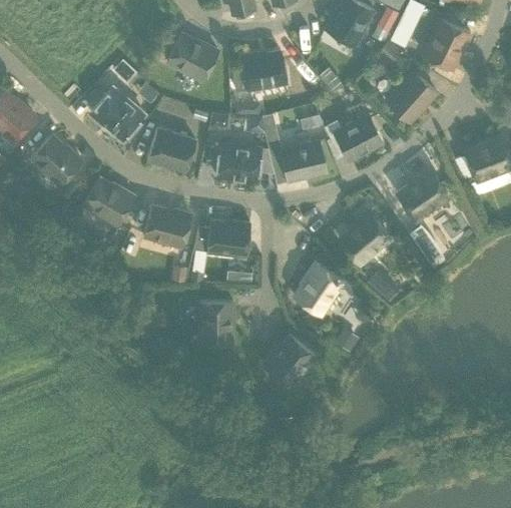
[(251,0),(223,0),(224,5),(230,4),(233,16),(254,11),(251,0)]
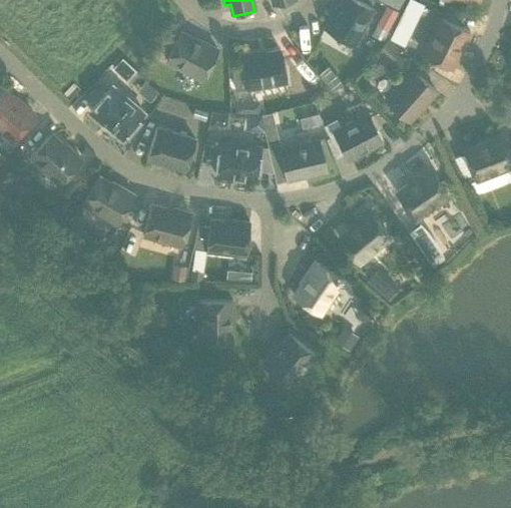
[(335,16),(326,32),(355,49),(375,14),(350,0),(346,0),(340,11),(341,12),(337,18),(335,16)]
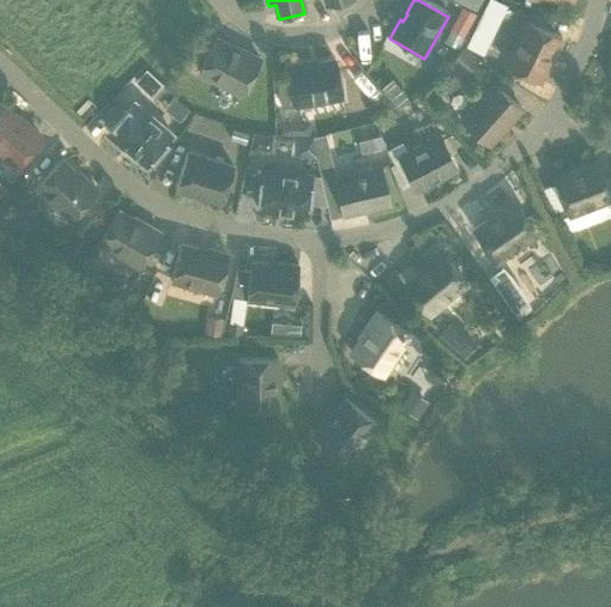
[(464,13),(452,36),(466,43),(478,20),(464,13)]
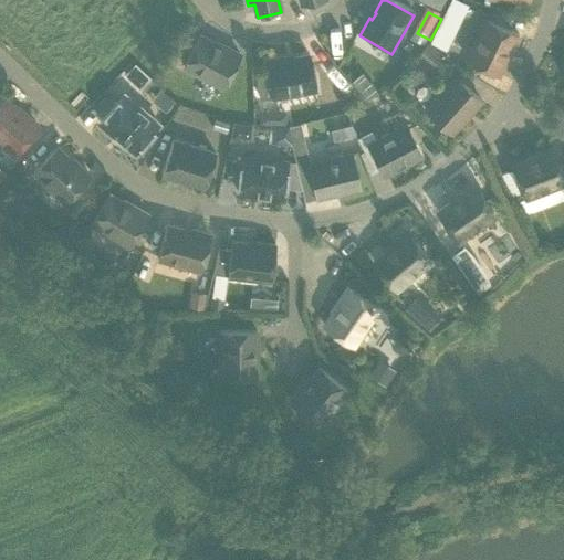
[(459,32),(444,24),(432,46),(449,54),(459,32)]
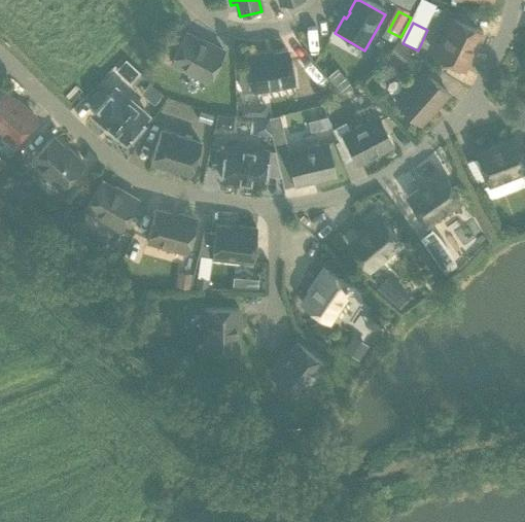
[(485,38),(454,23),(436,60),(465,74),(471,61),(471,60),(475,54),(477,55),(485,38)]
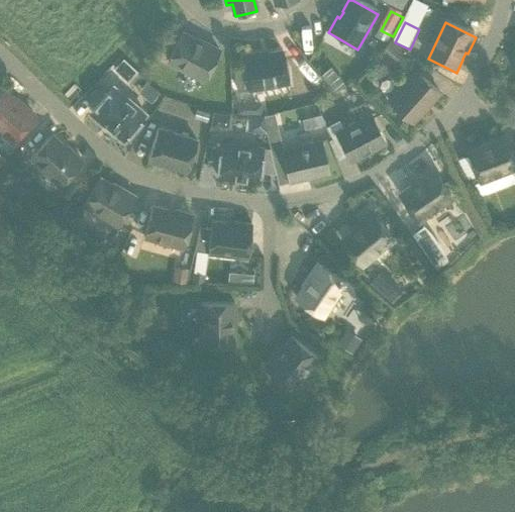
[(184,37),(169,66),(205,85),(220,55),(204,46),(203,48),(197,45),(198,44),(184,37)]
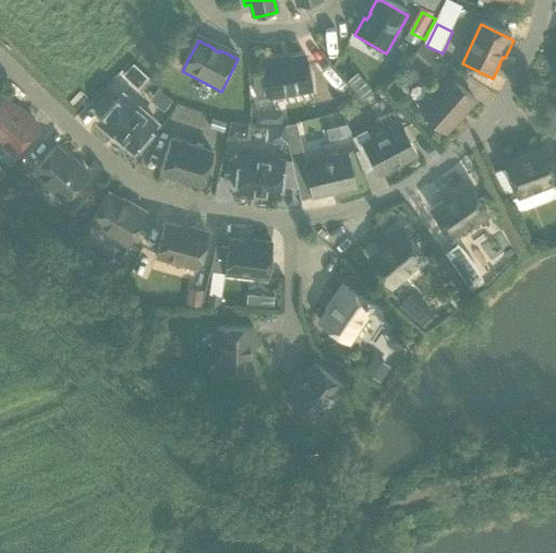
[(422,50),(413,60),(417,64),(425,71),(426,71),(435,61),(422,50)]
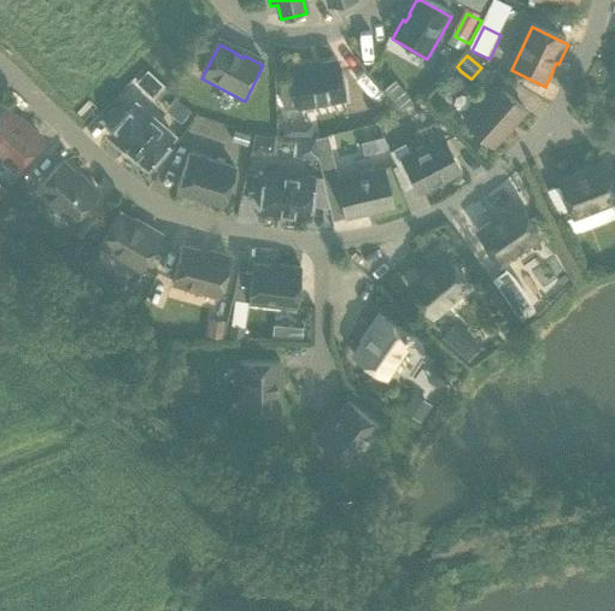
[(292,72),(299,112),(346,103),(339,65),(321,69),(321,70),(314,71),(314,69),(292,72)]
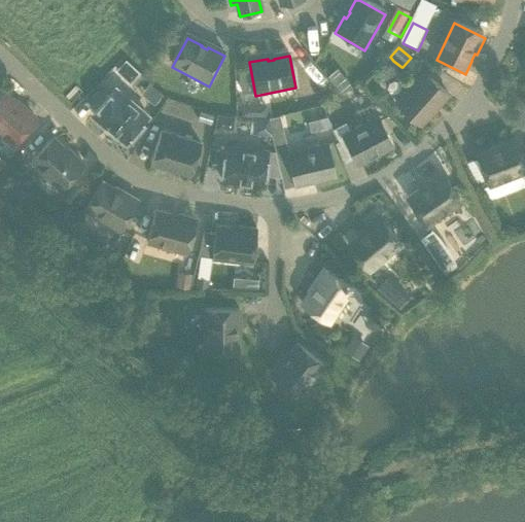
[(127,67),(117,77),(130,89),(131,89),(140,78),(127,67)]
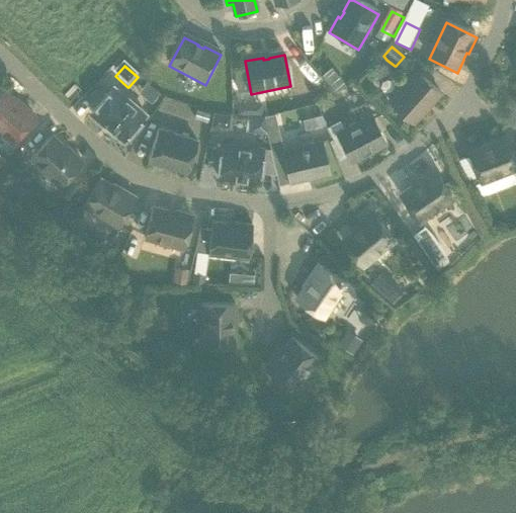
[(415,126),(441,97),(418,75),(391,105),(415,126)]
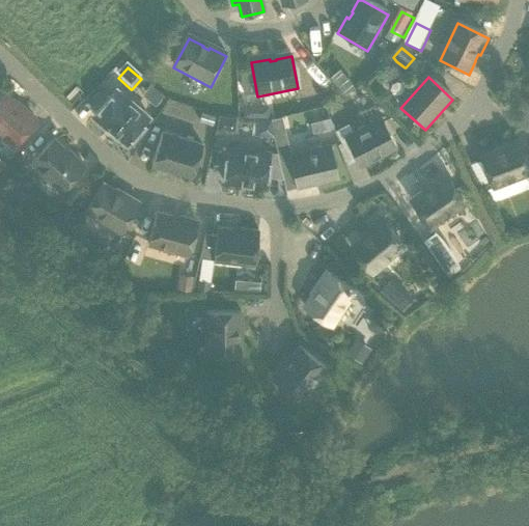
[(347,81),(338,89),(345,99),(355,90),(347,81)]
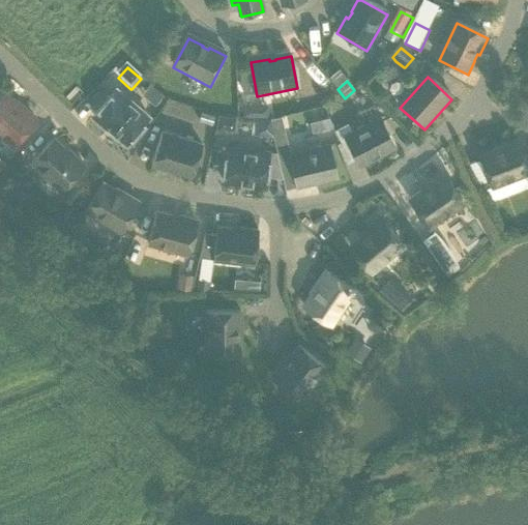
[(127,146),(149,121),(117,94),(95,121),(109,133),(111,130),(116,136),(116,137),(127,146)]
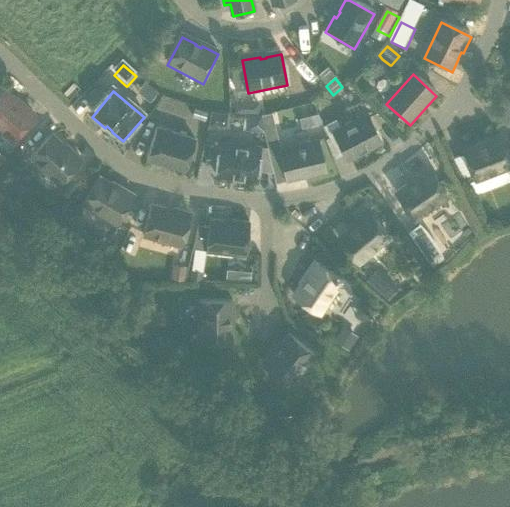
[(0,130),(12,143),(22,134),(36,119),(23,107),(21,109),(16,104),(17,103),(6,93),(0,98),(0,130)]
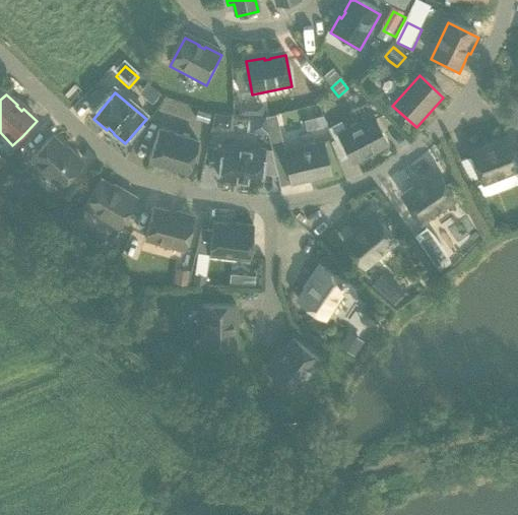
[(240,106),(239,118),(263,120),(264,107),(240,106)]
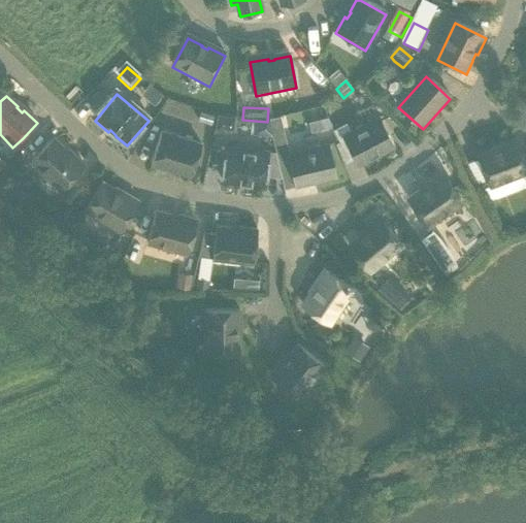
[(218,120),(216,135),(235,138),(237,123),(218,120)]
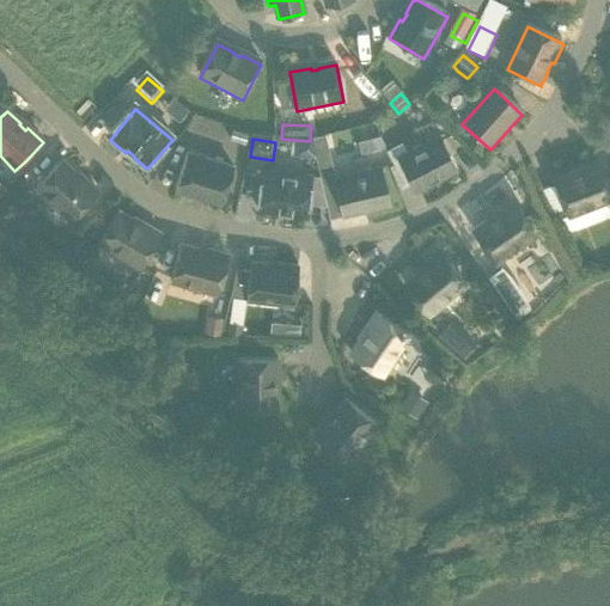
[(395,139),(384,144),(389,154),(400,148),(395,139)]
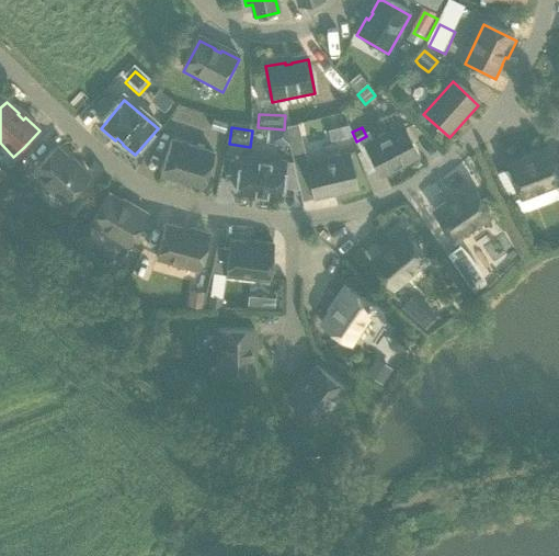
[(307,167),(298,128),(286,132),(291,150),(294,168),(295,170),(307,167)]
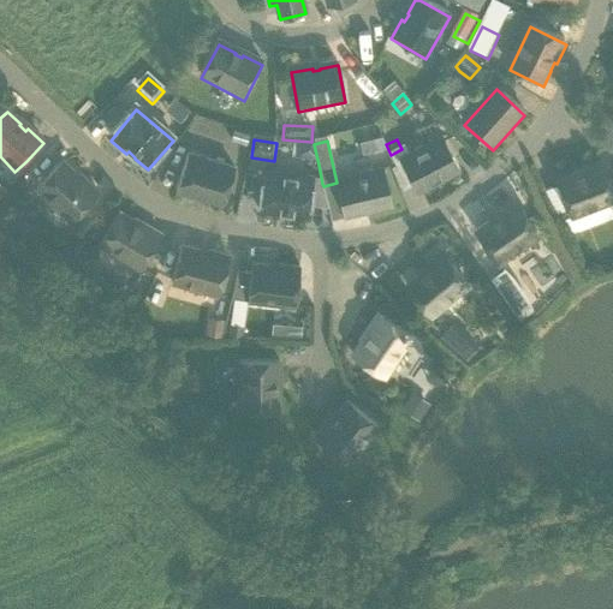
[(442,142),(402,162),(420,197),(460,175),(442,142)]
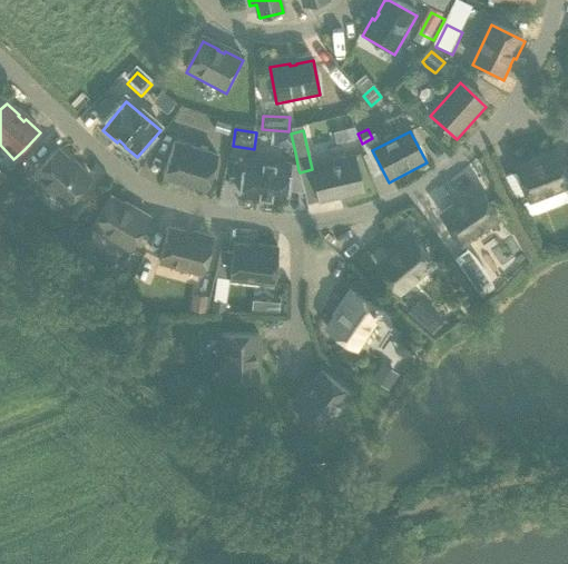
[(276,132),(274,149),(295,152),(291,134),(291,132),(276,132)]
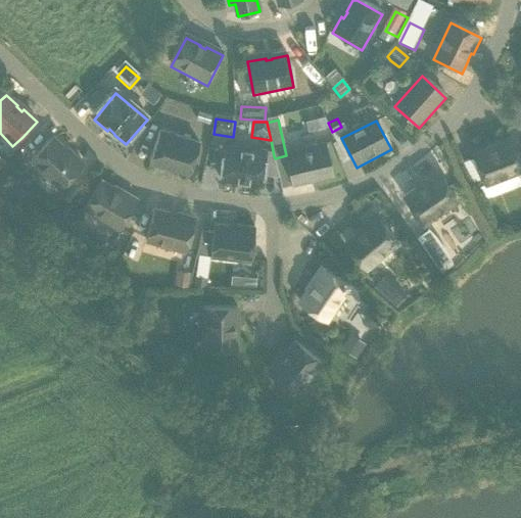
[(322,131),(320,122),(306,125),(310,134),(322,131)]
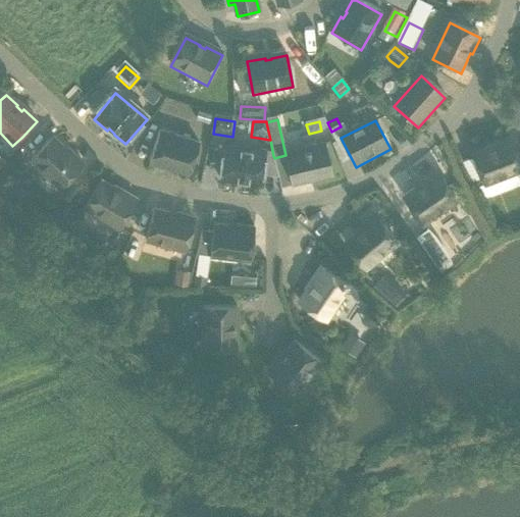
[(200,146),(161,134),(151,166),(168,171),(169,169),(175,171),(175,172),(190,176),(200,146)]
